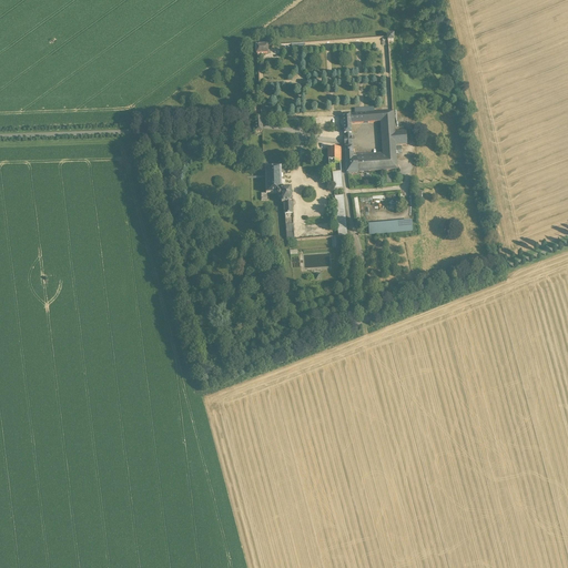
[(384,158),(356,160),(357,173),(396,170),(395,145),(406,144),(406,132),(394,133),(394,129),(393,118),(393,113),(343,117),(344,139),(344,140),(351,139),(351,138),(350,124),(381,122),(384,158)]
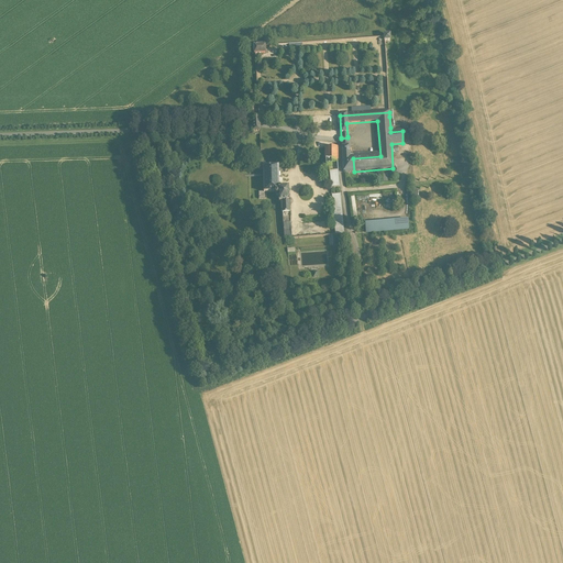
[(349,143),(341,143),(341,144),(342,144),(343,172),(354,172),(353,158),(350,158),(349,143)]
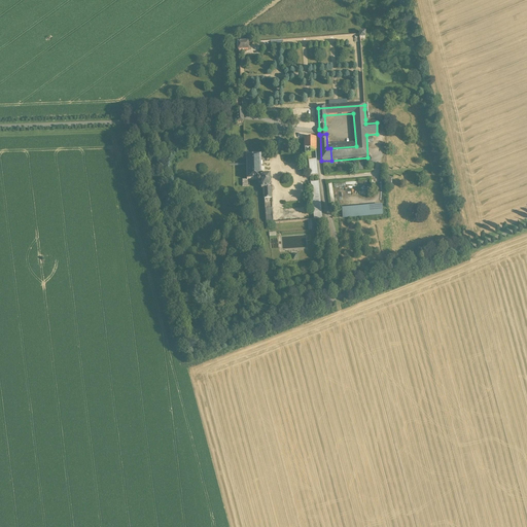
[(315,138),(305,138),(305,156),(310,156),(310,152),(315,152),(315,138)]
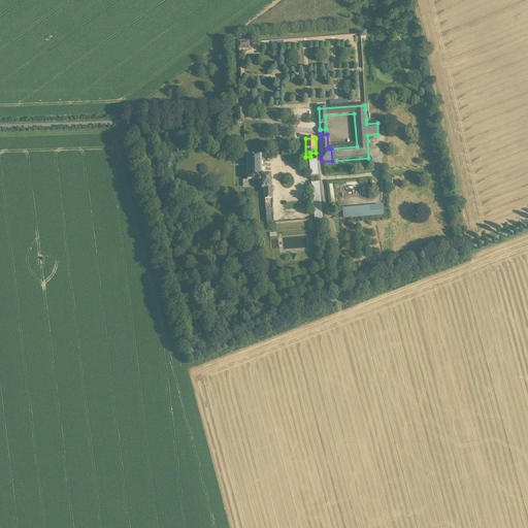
[(261,156),(249,156),(248,158),(248,179),(255,179),(259,179),(258,180),(258,182),(261,184),(261,189),(264,189),(266,215),(273,213),(270,175),(262,176),(261,156)]
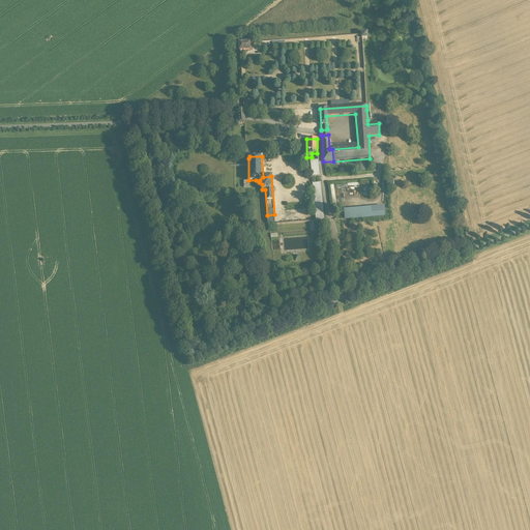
[(318,162),(310,163),(312,177),(320,176),(318,162)]
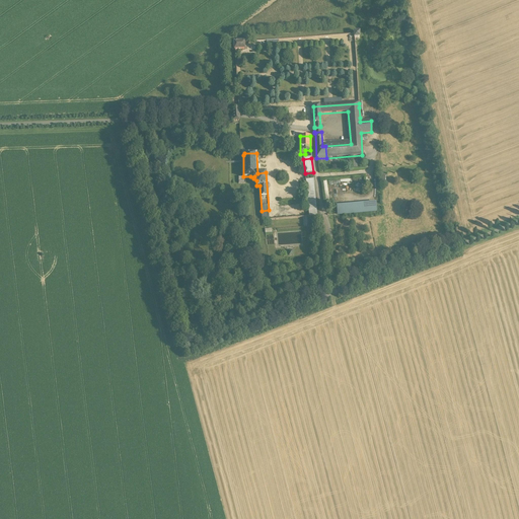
[(314,179),(306,180),(309,216),(317,216),(314,179)]
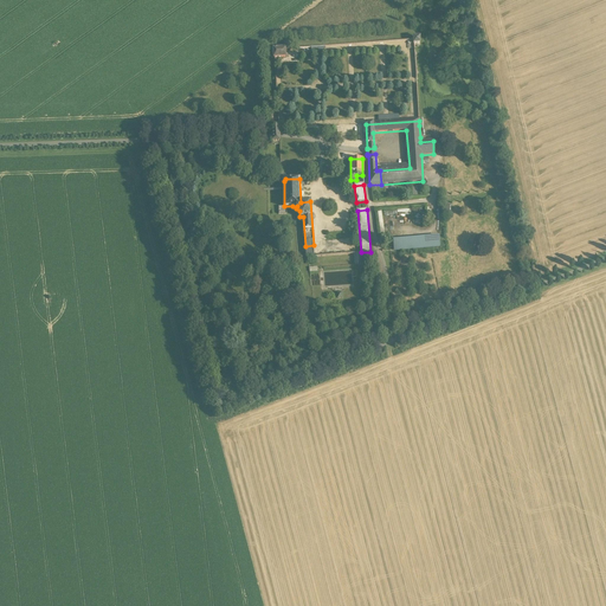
[(393,240),(393,251),(439,247),(438,237),(393,240)]
